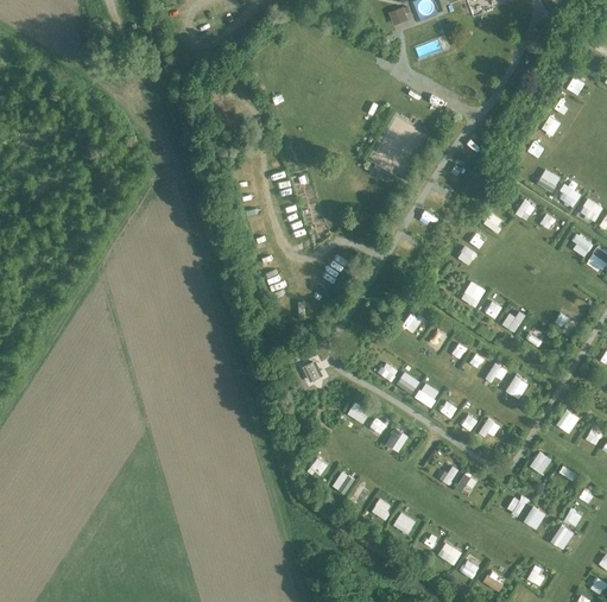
[(402,1),(402,0),(387,5),(392,18),(406,13),(404,7),(402,1)]
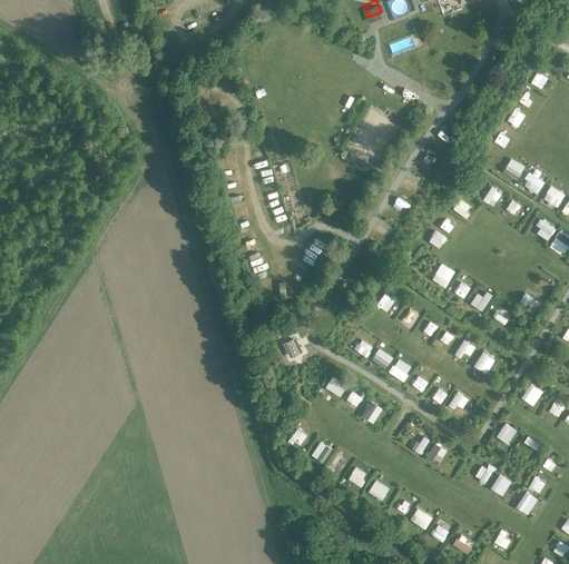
[(547,92),(549,87),(545,85),(548,77),(537,72),(531,86),(547,92)]
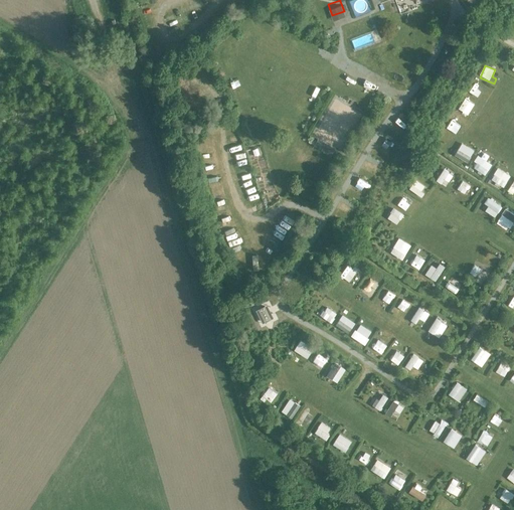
[(478,97),(482,89),(473,85),(469,93),(478,97)]
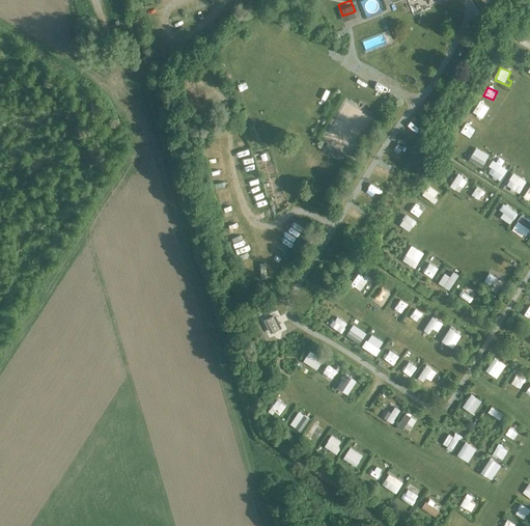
[(472,113),(482,119),(489,108),(478,102),(472,113)]
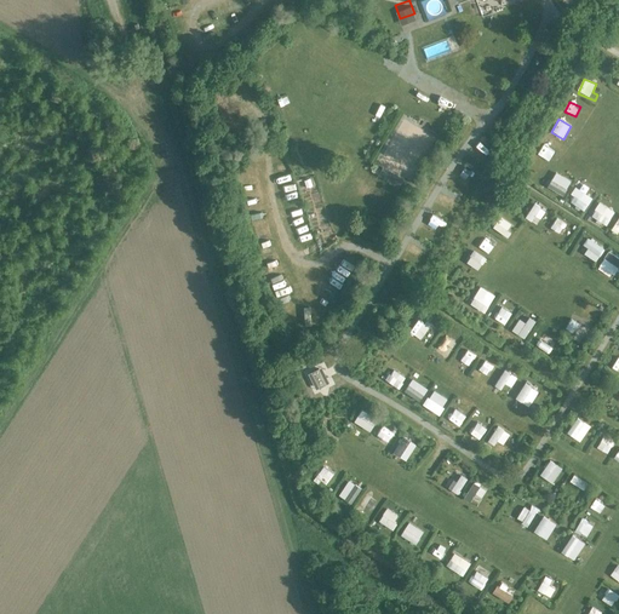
[(544,143),(538,154),(549,159),(555,148),(544,143)]
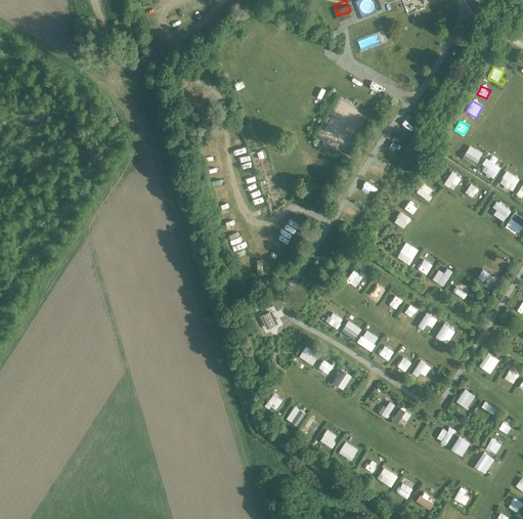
[(339,147),(321,137),(318,143),(335,154),(339,147)]
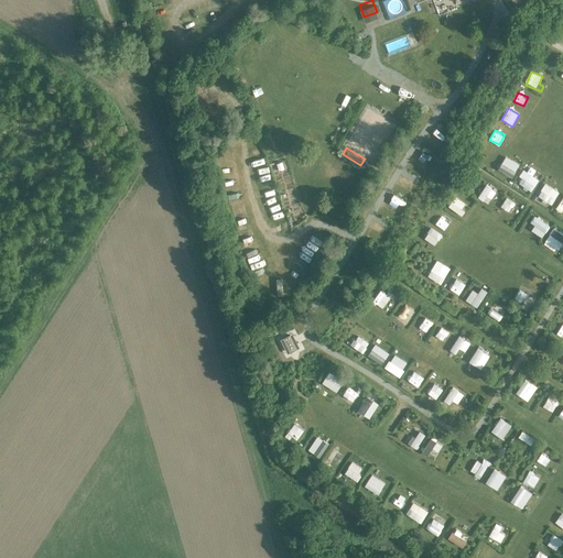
[(252,170),(257,174),(264,165),(260,161),(252,170)]
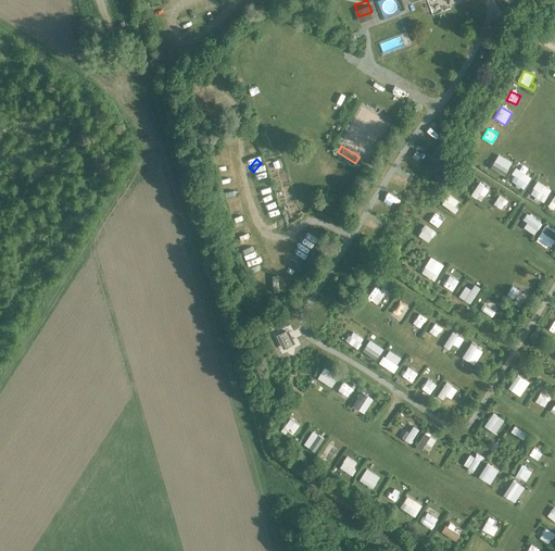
[(495,165),(493,171),(505,176),(507,171),(495,165)]
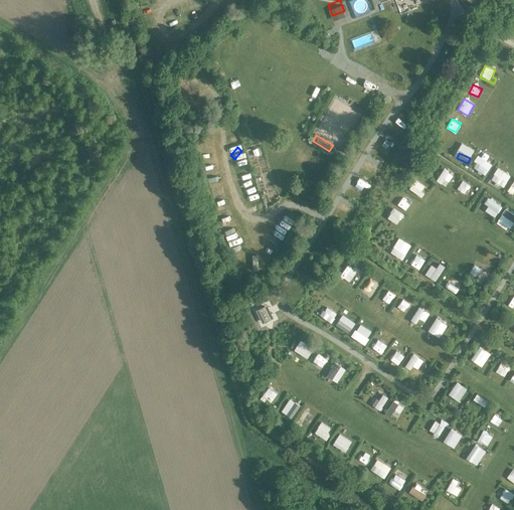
[(232,165),(236,168),(242,159),(238,156),(232,165)]
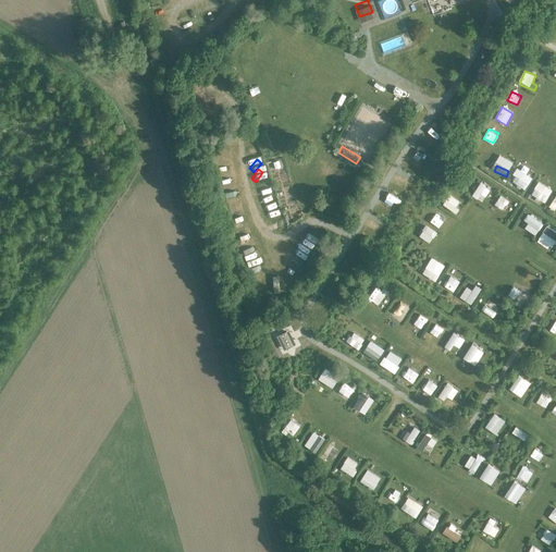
[(397,180),(394,185),(404,189),(406,185),(397,180)]
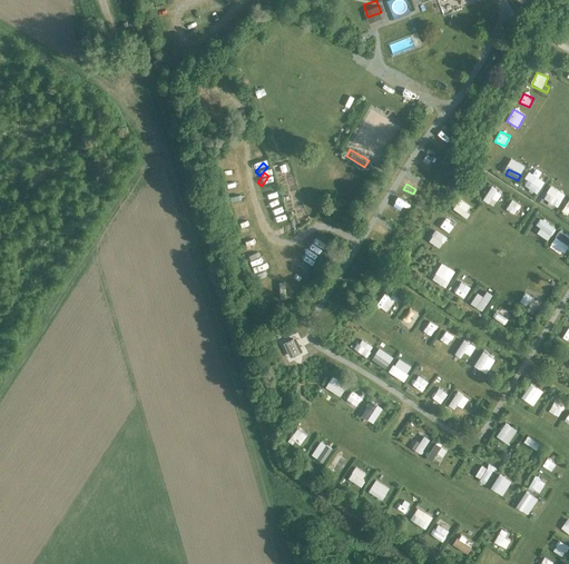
[(492,207),(501,194),(491,187),(482,200),(492,207)]
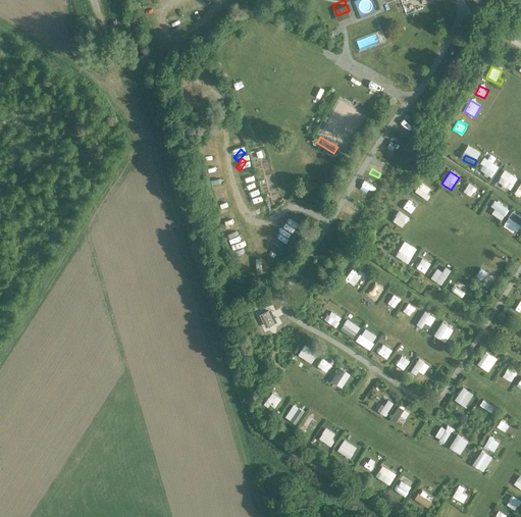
[(510,189),(515,178),(502,171),(497,183),(510,189)]
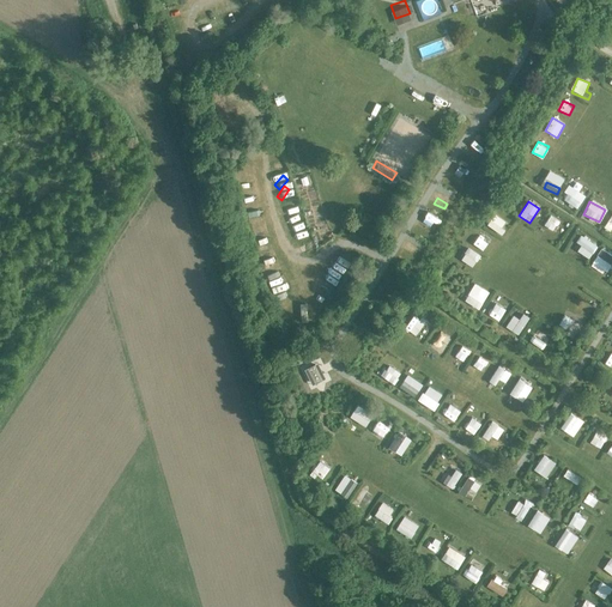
[(256,205),(247,205),(248,224),(258,223),(256,205)]
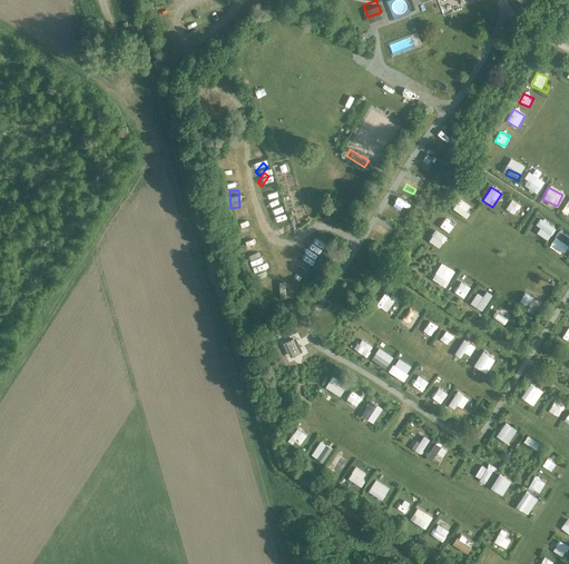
[(268,204),(273,205),(277,195),(272,193),(268,204)]
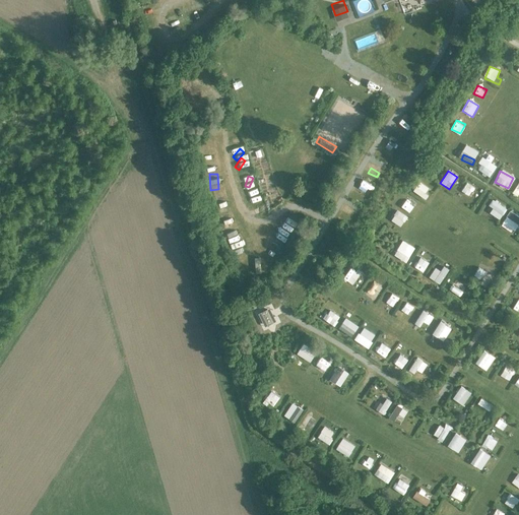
[(461,191),(467,195),(474,185),(464,179),(461,184),(464,186),(461,191)]
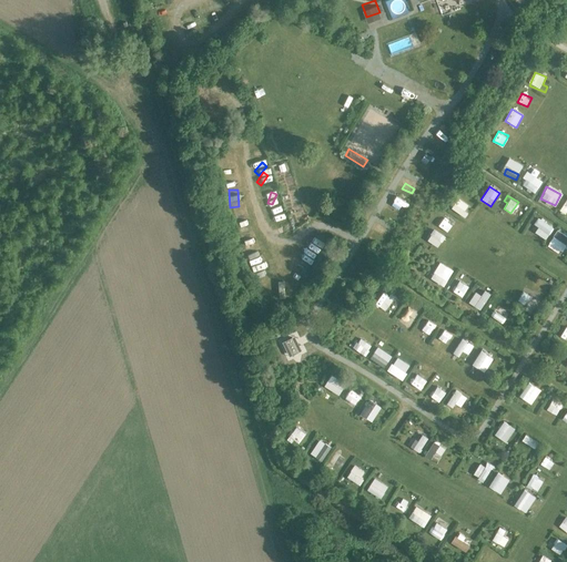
[(464,216),(471,206),(457,197),(451,208),(464,216)]
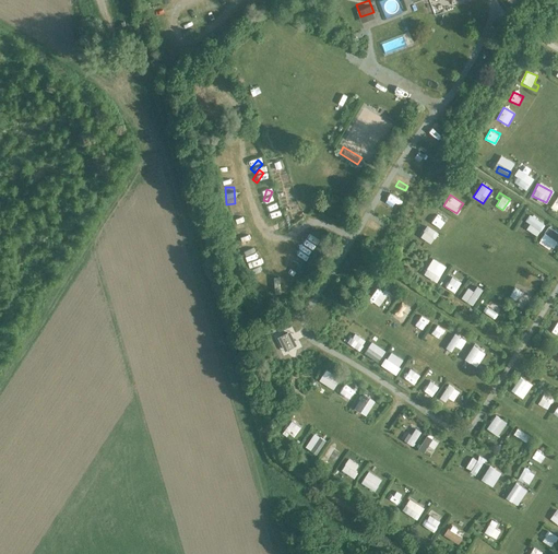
[(432,221),(436,226),(444,221),(441,216),(432,221)]
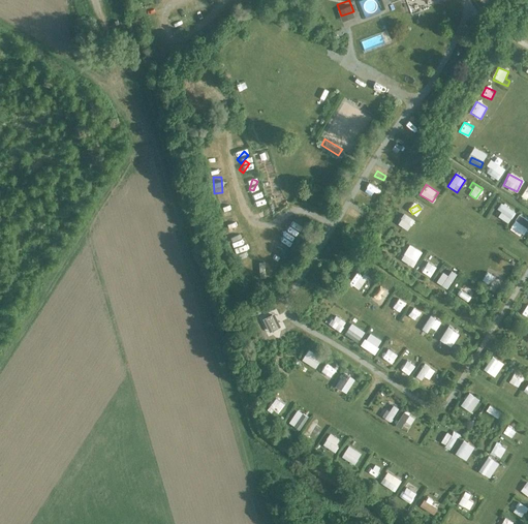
[(502,205),(497,211),(509,220),(515,213),(502,205)]
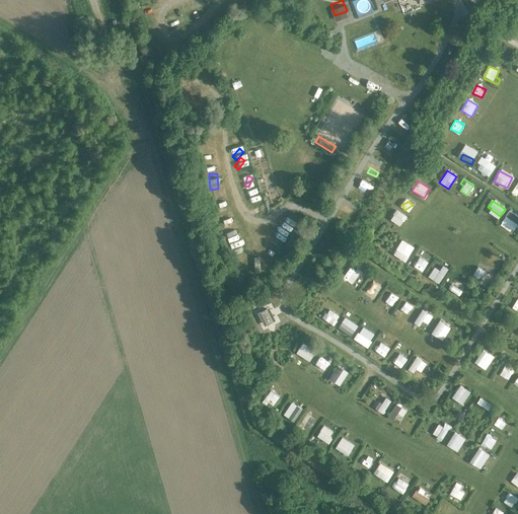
[(396,211),(390,220),(399,226),(405,217),(396,211)]
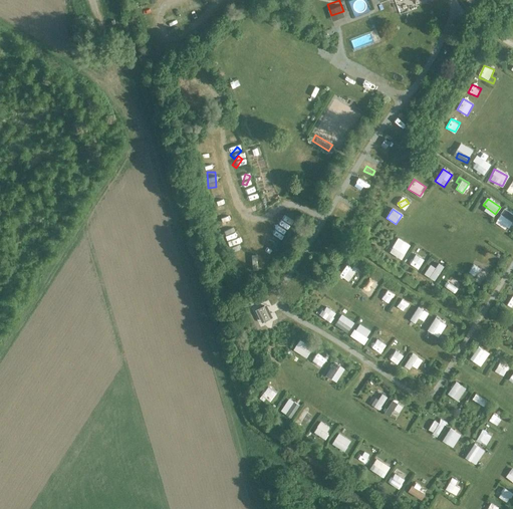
[(282,219),(291,224),(296,215),(287,210),(282,219)]
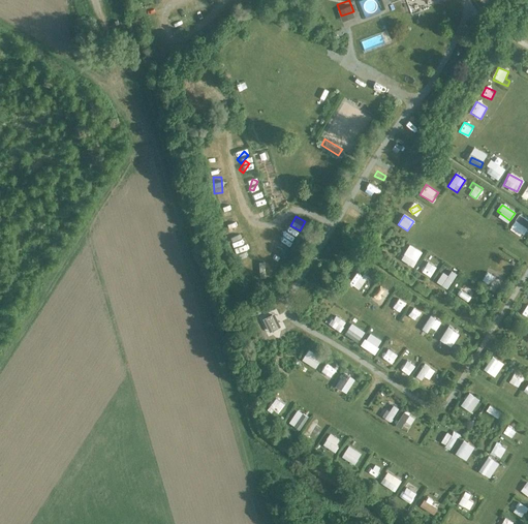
[(515,224),(527,227),(527,226),(527,218),(517,216),(515,224)]
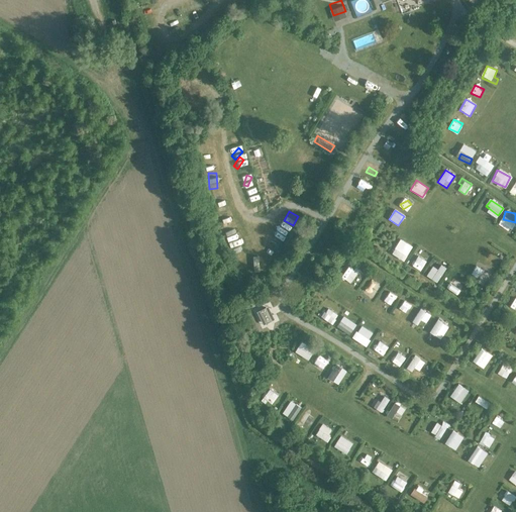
[(275,250),(281,242),(274,237),(269,245),(275,250)]
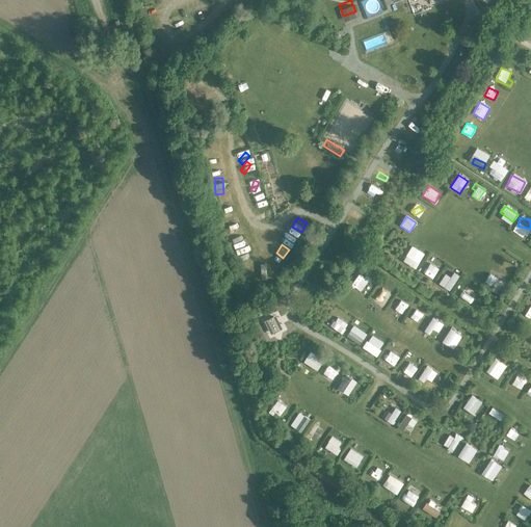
[(409,255),(420,260),(423,255),(413,249),(409,255)]
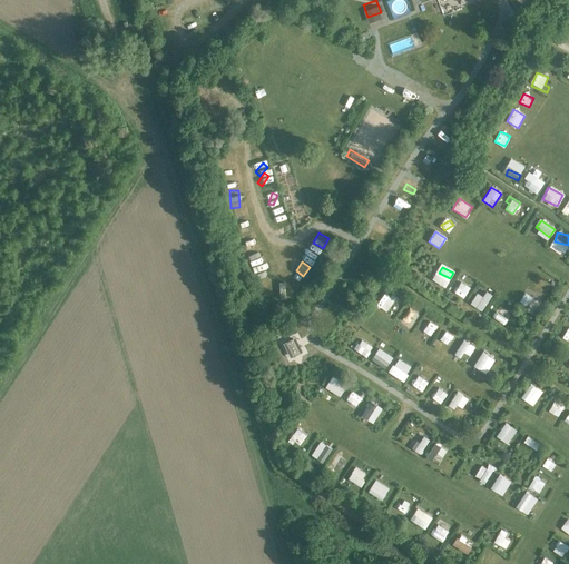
[(432,273),(429,279),(448,287),(450,280),(432,273)]
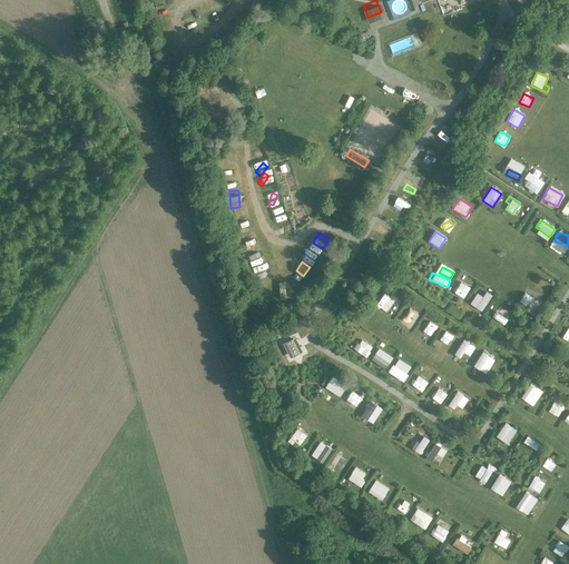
[(457,286),(453,293),(467,298),(472,284),(467,282),(463,288),(457,286)]
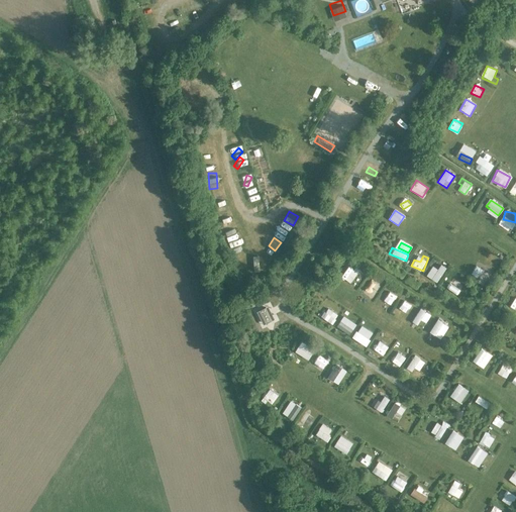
[(351,284),(357,273),(346,268),(341,279),(351,284)]
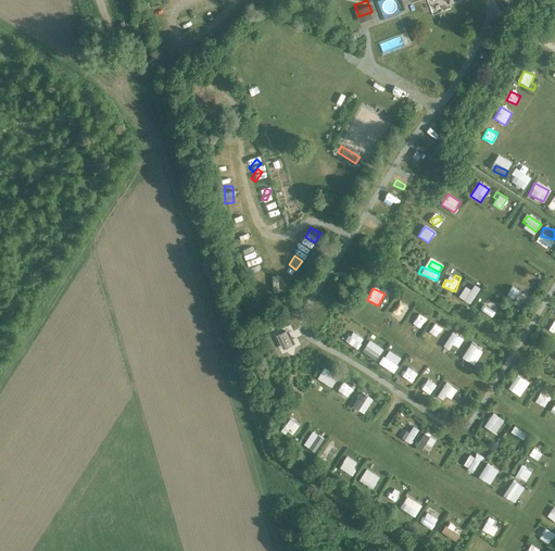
[(514,288),(512,293),(517,296),(514,301),(521,305),(527,295),(514,288)]
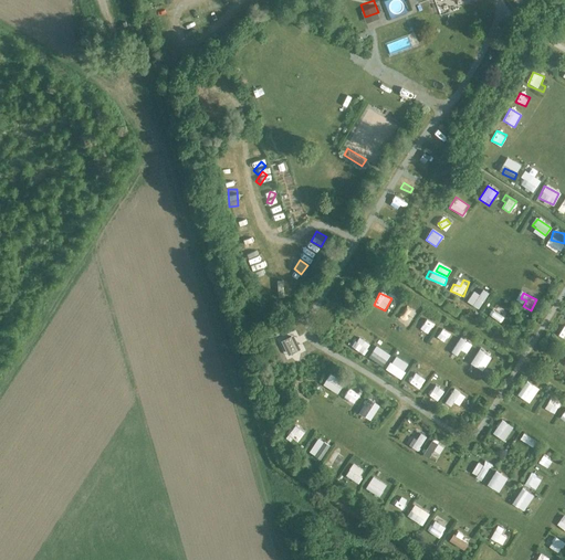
[(471,298),(469,303),(479,308),(481,304),(471,298)]
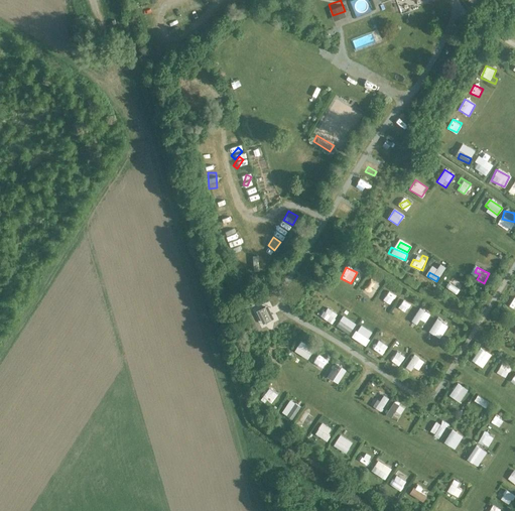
[(445,286),(453,290),(457,282),(449,278),(445,286)]
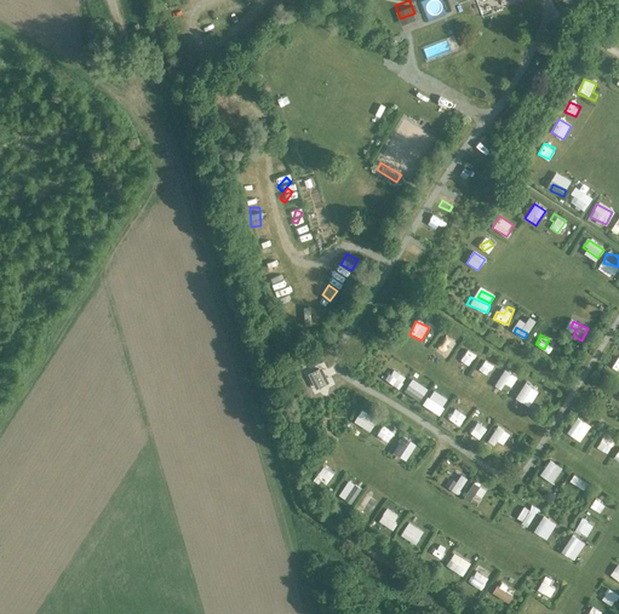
[(446,340),(439,353),(448,357),(456,345),(446,340)]
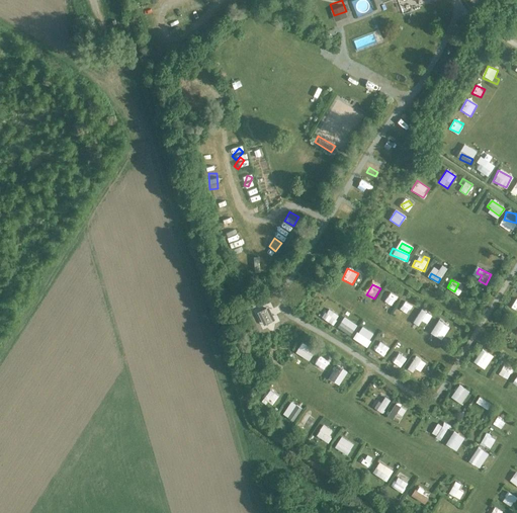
[(395,312),(400,317),(410,306),(405,301),(395,312)]
